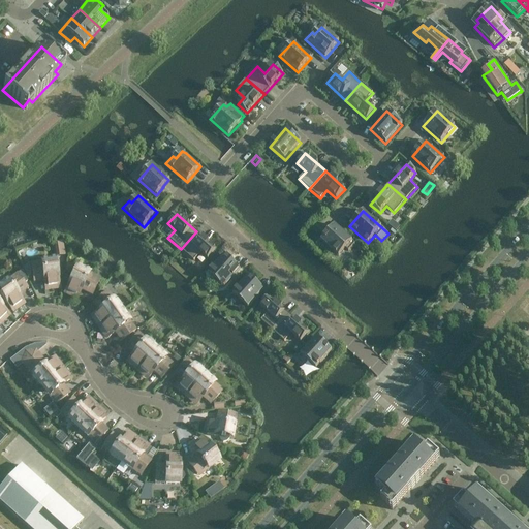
[(355,244),(335,225),(320,241),(339,256),(345,249),(348,251),(355,244)]
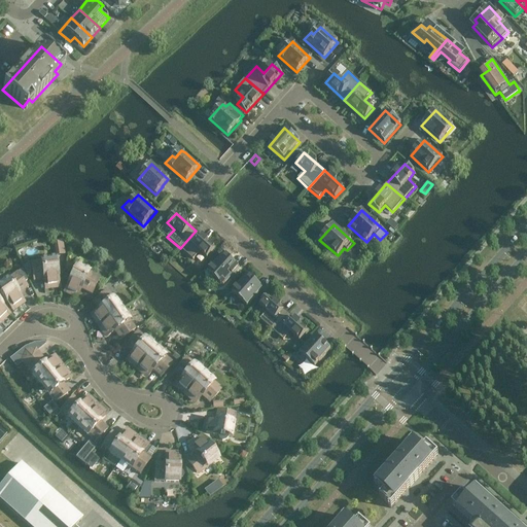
[(216,248),(196,231),(180,248),(194,259),(200,252),(207,258),(216,248)]
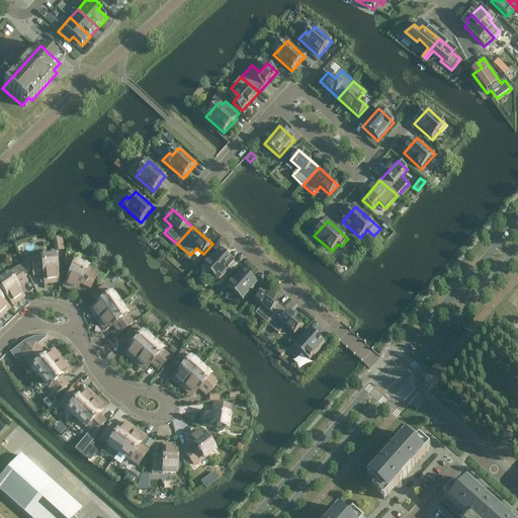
[(54,250),(63,250),(63,236),(54,236),(54,250)]
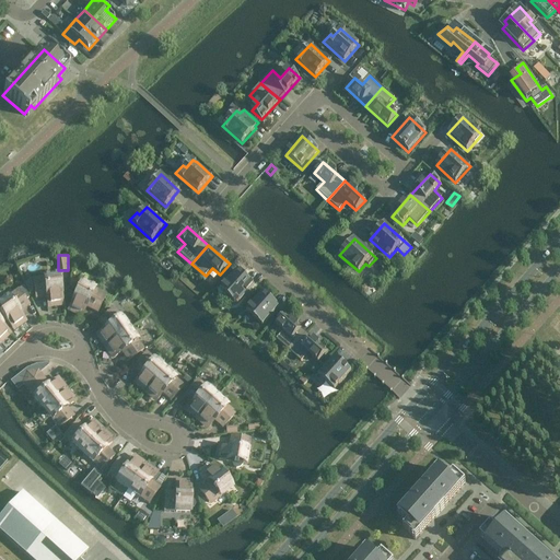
[(236,304),(254,284),(238,270),(221,290),(236,304)]
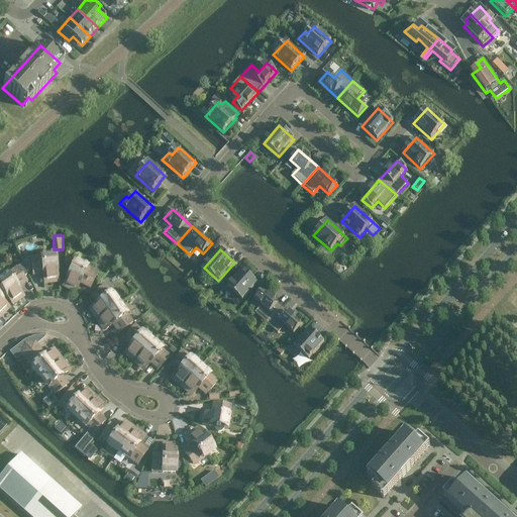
[(59,265),(60,262),(58,259),(54,256),(30,261),(32,274),(38,273),(39,274),(42,274),(44,282),(58,280),(56,268),(59,265)]
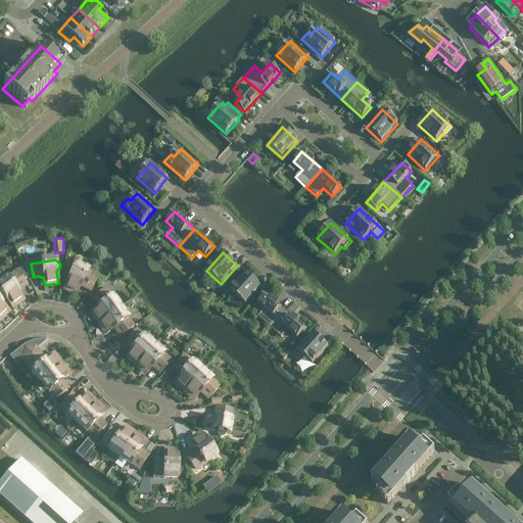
[(75,267),(64,288),(77,294),(81,286),(91,291),(92,290),(97,278),(75,267)]
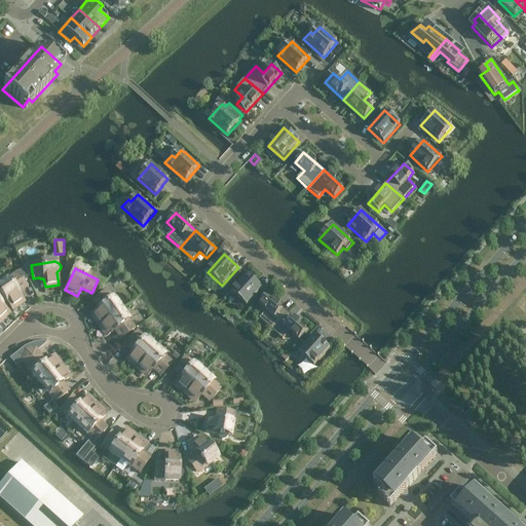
[(26,285),(19,274),(0,287),(0,293),(11,308),(23,300),(17,294),(22,291),(21,289),(26,285)]
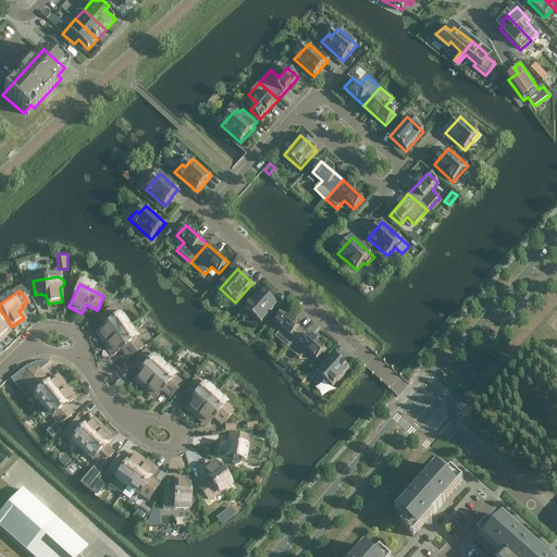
[(261,324),(277,307),(270,300),(270,299),(262,292),(245,310),(261,324)]
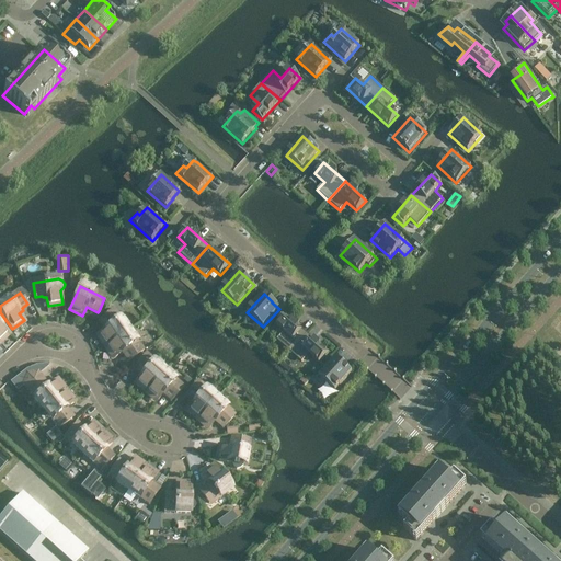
[(118,320),(116,318),(118,316),(114,310),(99,321),(105,330),(99,334),(106,346),(129,330),(121,319),(118,320)]
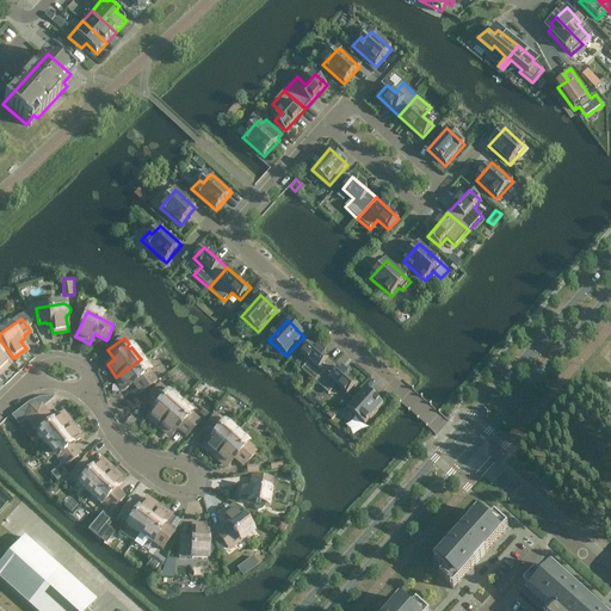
[(315,383),(333,362),(312,343),(301,355),(309,362),(301,370),(315,383)]
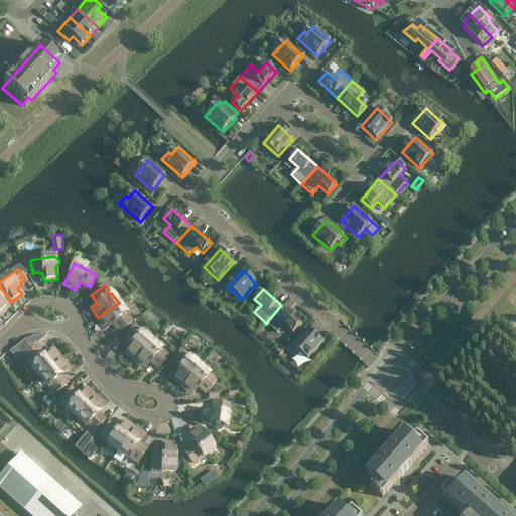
[(132,323),(128,316),(126,318),(124,315),(126,313),(119,303),(98,318),(106,329),(112,325),(118,333),(132,323)]
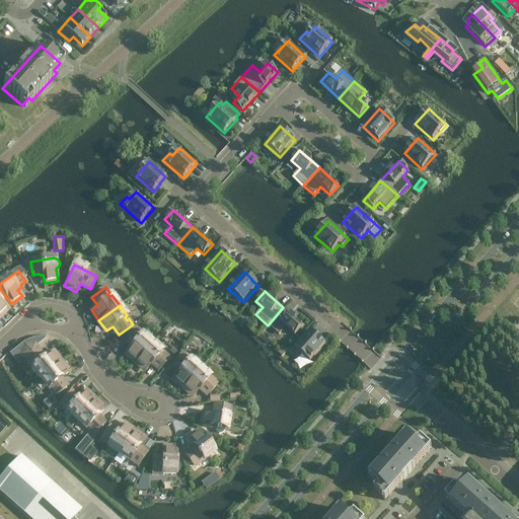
[(303,326),(283,307),(268,325),(279,336),(286,327),(295,336),(303,326)]
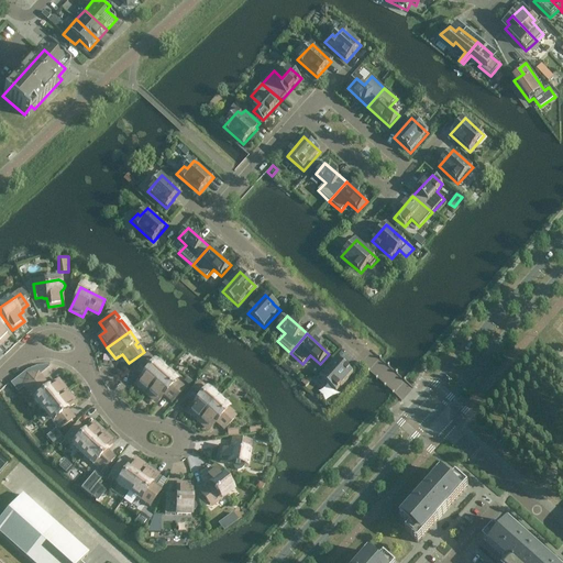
[(165,372),(155,363),(153,364),(151,362),(152,360),(146,355),(134,370),(142,376),(136,383),(147,393),(165,372)]
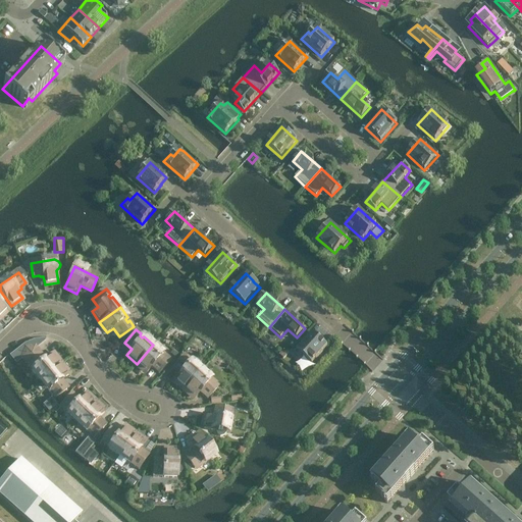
[(312,364),(327,347),(319,340),(318,341),(311,333),(294,353),(302,360),(304,357),(312,364)]
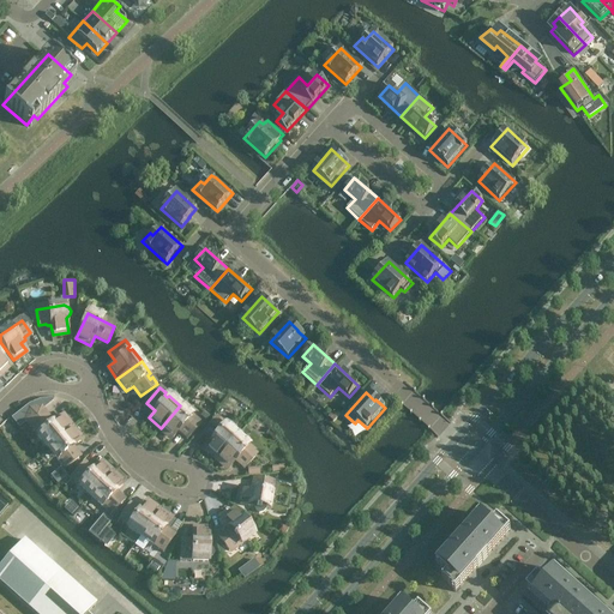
[(202,423),(194,419),(193,421),(179,408),(181,405),(180,405),(161,428),(172,438),(179,431),(181,433),(187,439),(202,423)]
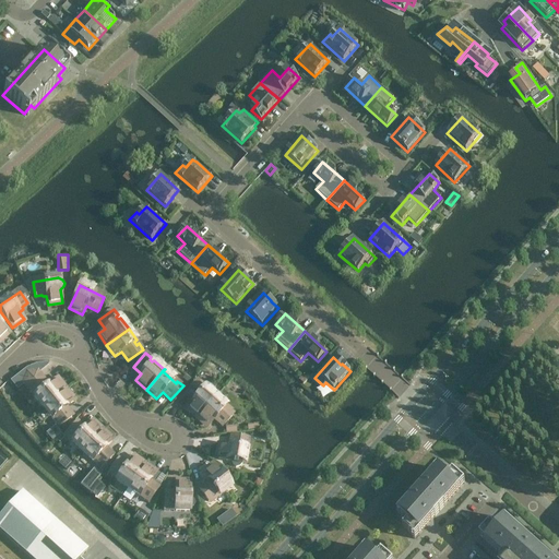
[(64,391),(56,380),(48,385),(46,382),(45,383),(36,373),(28,375),(25,382),(45,406),(64,391)]
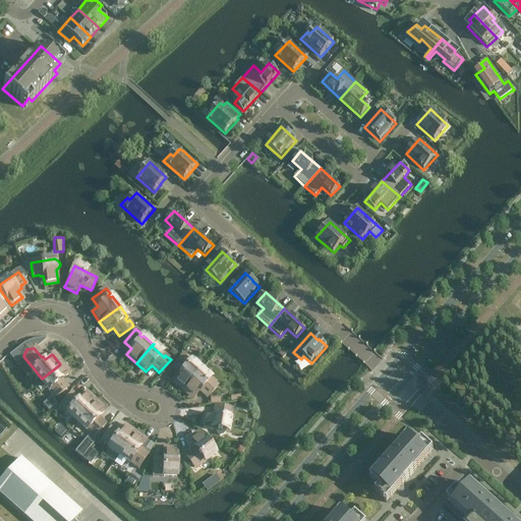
[(199,371),(182,355),(174,365),(173,367),(180,373),(174,380),(184,389),(199,371)]
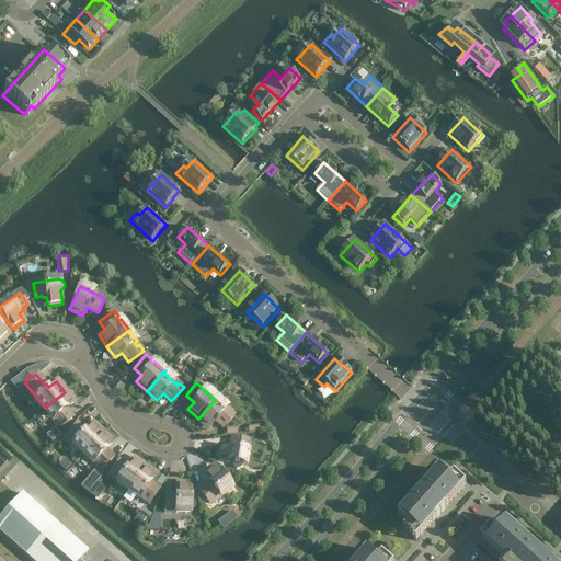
[(61,427),(71,419),(67,413),(69,412),(67,409),(73,403),(65,392),(45,408),(61,427)]
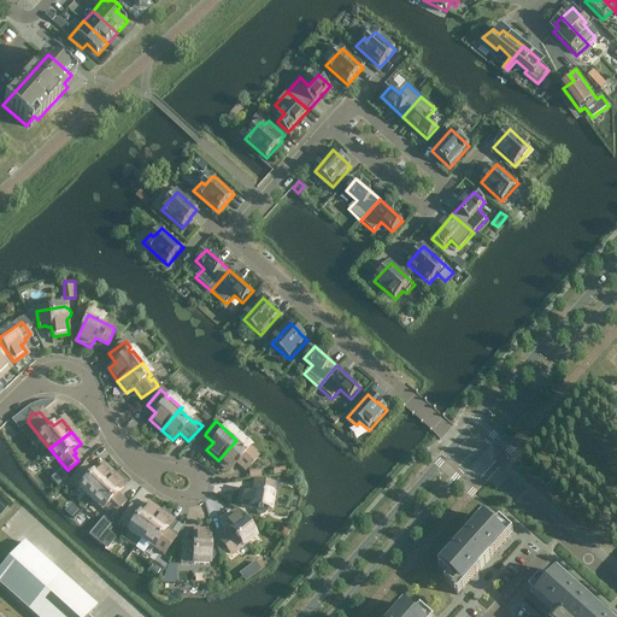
[(257,458),(236,440),(218,460),(230,470),(236,463),(246,471),(247,469),(247,470),(257,458)]
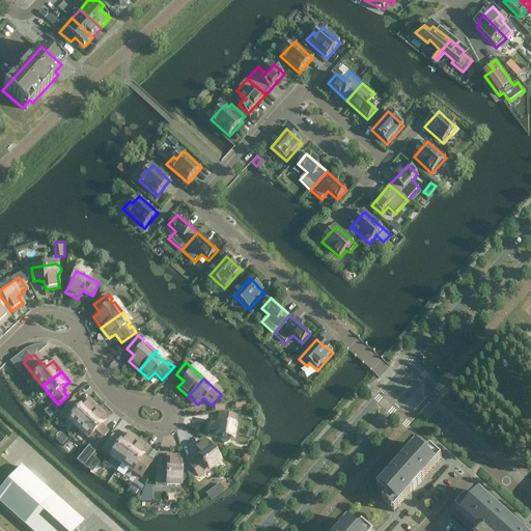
[(80,427),(96,410),(86,401),(80,408),(73,400),(61,413),(66,418),(67,416),(80,427)]
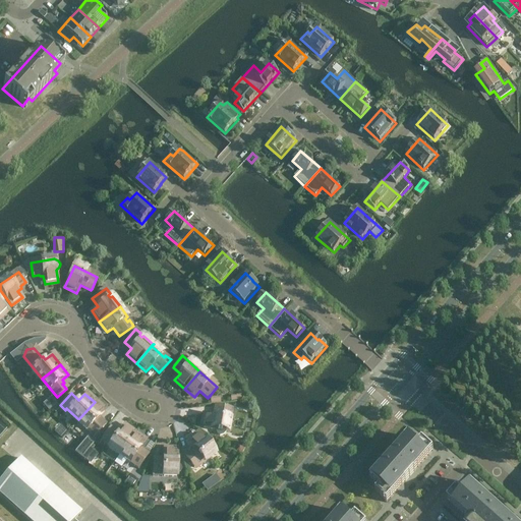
[(49,410),(58,403),(51,396),(43,404),(49,410)]
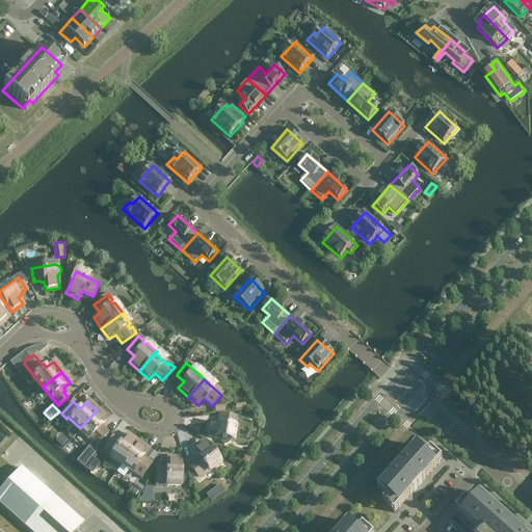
[(96,447),(108,433),(103,428),(100,426),(106,420),(97,410),(80,428),(92,440),(90,442),(96,447)]
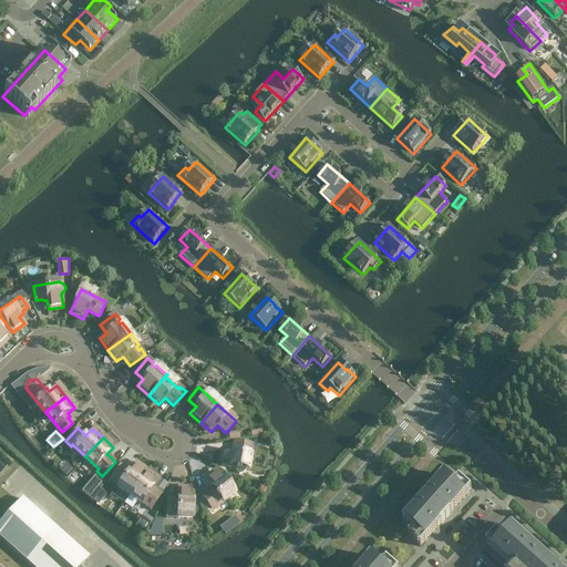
[(246,471),(248,452),(251,453),(253,445),(234,442),(233,453),(224,451),(220,466),(234,468),(236,472),(239,475),(243,474),(246,471)]
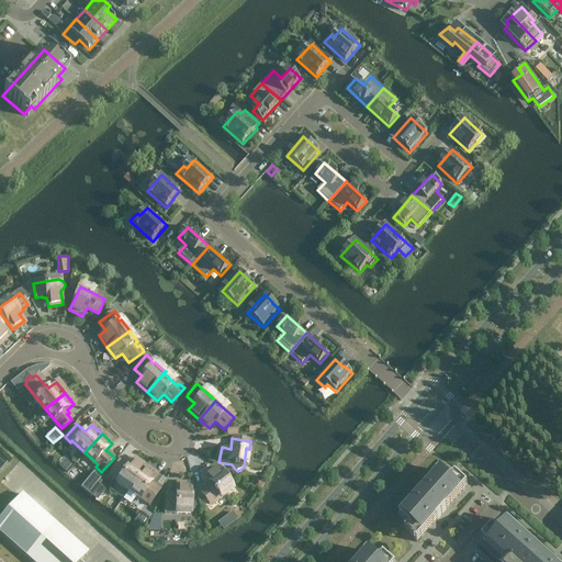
[(128,491),(144,469),(133,460),(127,468),(124,465),(123,467),(117,463),(110,474),(119,481),(117,483),(128,491)]
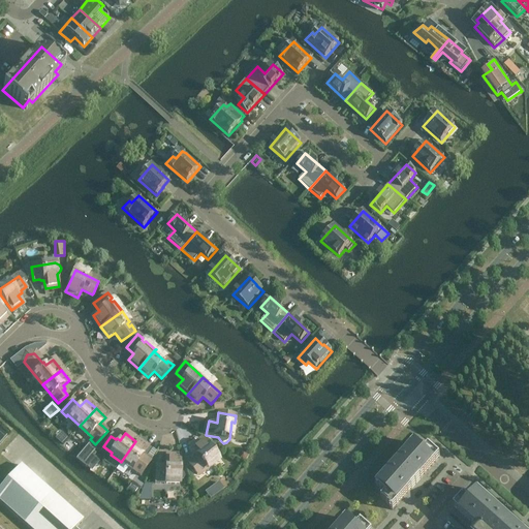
[(217,459),(203,440),(192,449),(197,456),(193,459),(194,461),(189,465),(196,475),(217,459)]
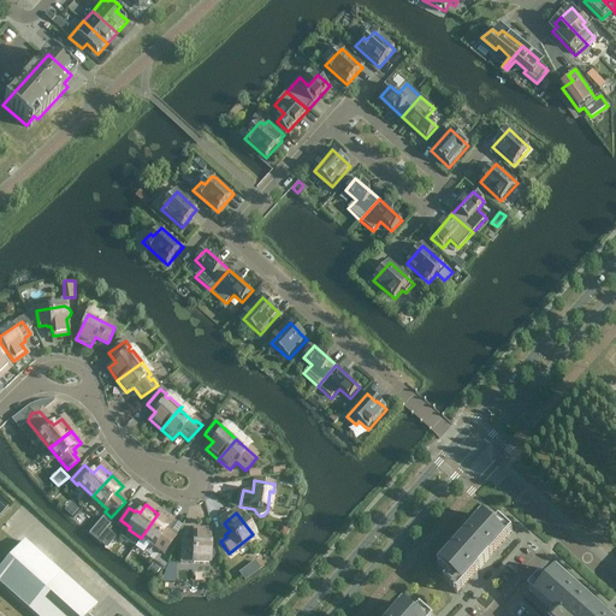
[(164,554),(176,537),(169,532),(169,533),(165,531),(171,522),(158,514),(141,538),(153,548),(155,544),(159,546),(157,549),(164,554)]
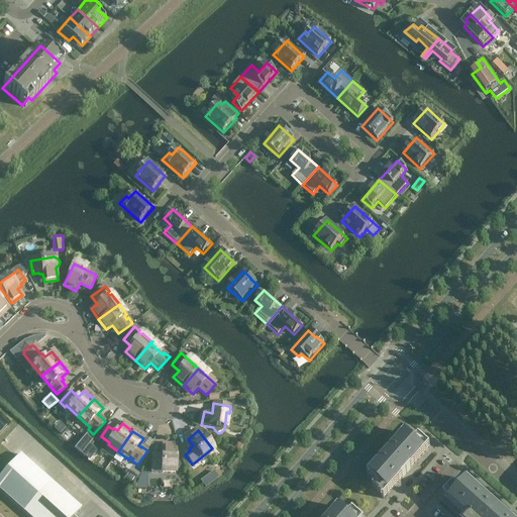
[(75,448),(92,460),(99,450),(90,444),(94,437),(87,432),(75,448)]
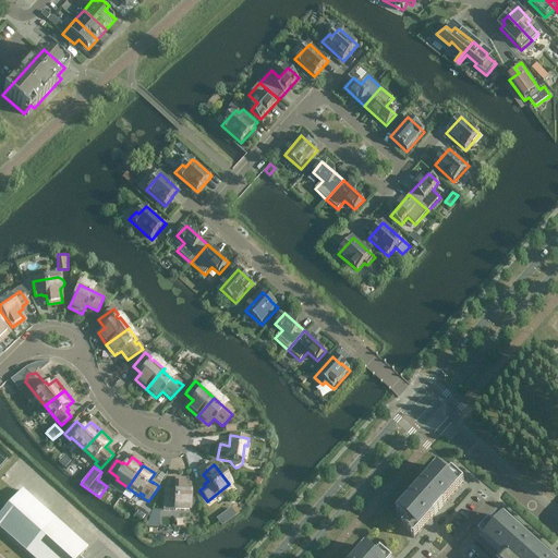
[(432,472),(400,508),(403,510),(399,516),(407,522),(405,524),(402,528),(412,537),(432,514),(434,517),(444,505),(443,504),(462,481),(452,472),(447,477),(439,470),(435,475),(432,472)]
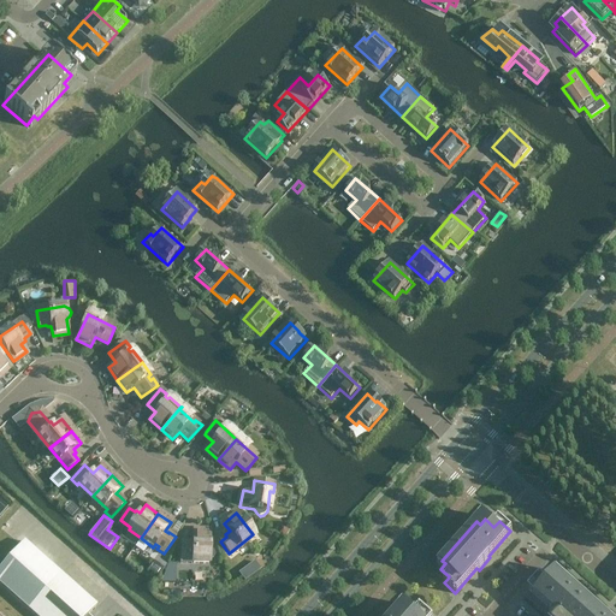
[(209,533),(194,533),(193,543),(189,543),(189,545),(181,544),(181,560),(194,560),(193,563),(208,563),(208,561),(209,561),(213,558),(215,555),(213,551),(209,548),(209,533)]
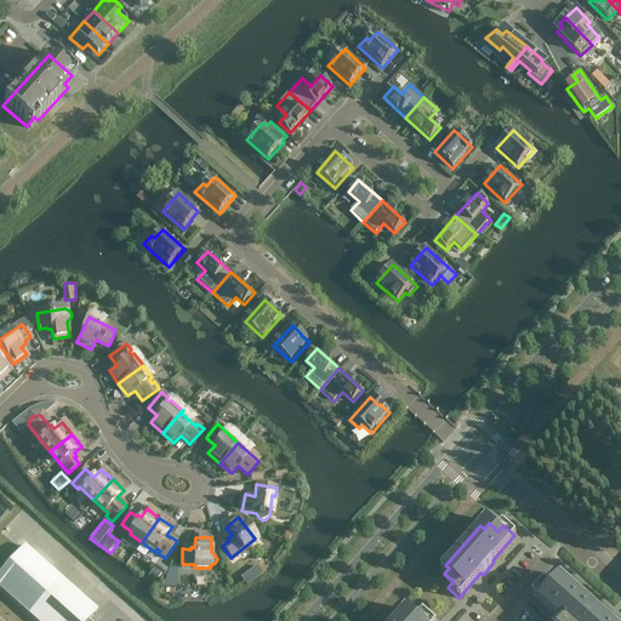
[(86,620),(96,610),(24,546),(0,573),(0,590),(35,620),(86,620)]
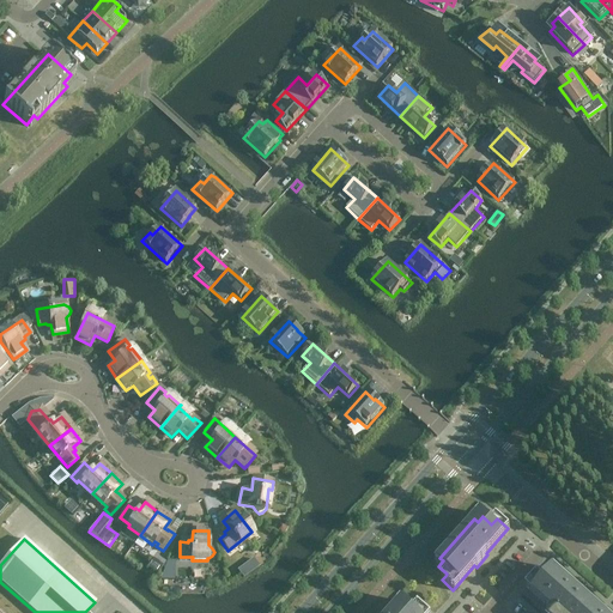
[(254,557),(238,569),(244,577),(260,565),(254,557)]
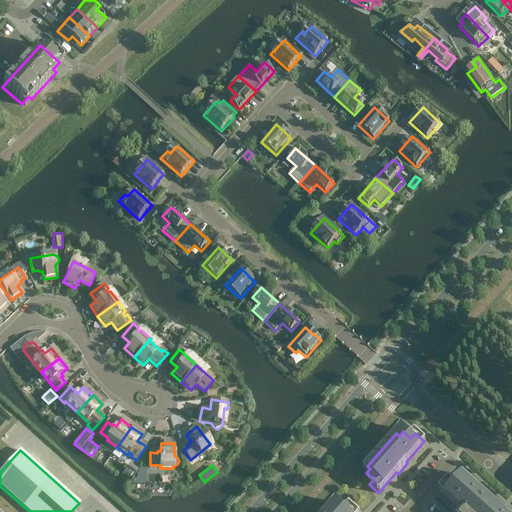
[(503,511),(467,479),(464,482),(460,478),(453,485),(448,481),(440,490),(464,511),(503,511)]
